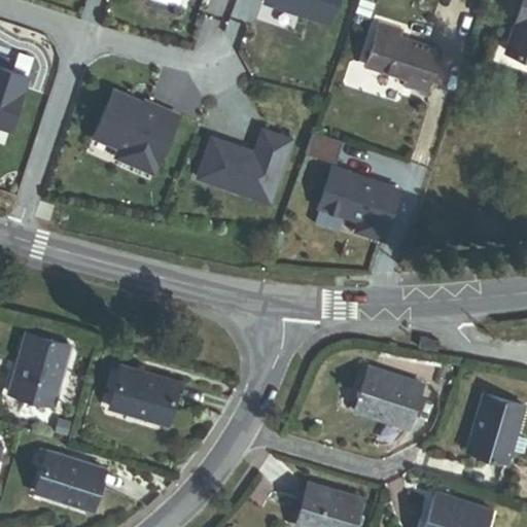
[(262,0),(262,4),(328,28),(338,0),(262,0)]
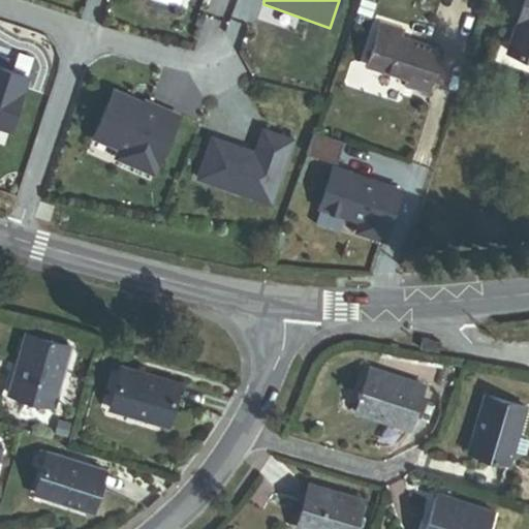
[(362,0),(359,11),(370,16),(375,2),(369,0),(362,0)]
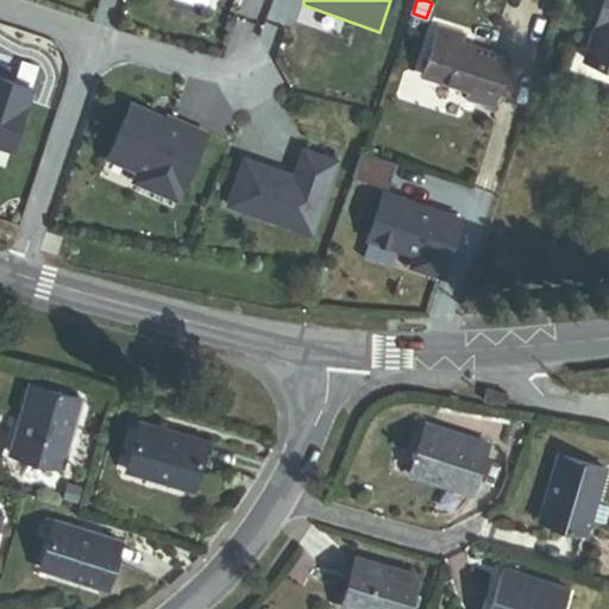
[(608,0),(604,0),(585,58),(608,67),(608,0)]
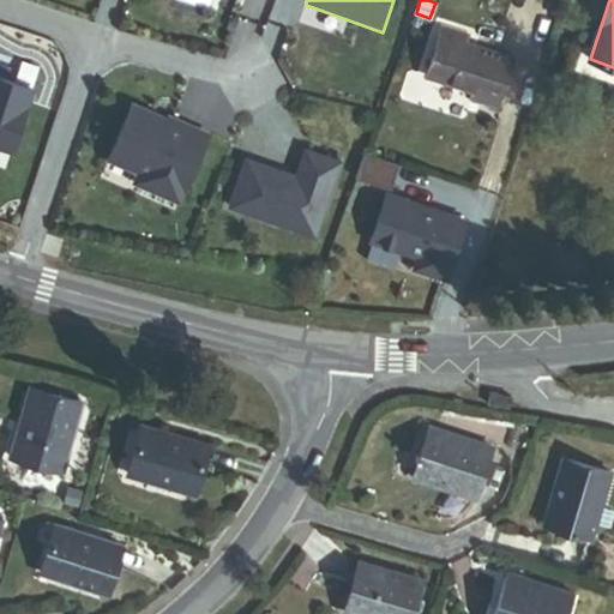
[(471,100),(497,108),(512,60),(465,43),(467,37),(443,29),(427,77),(474,92),(471,100)]
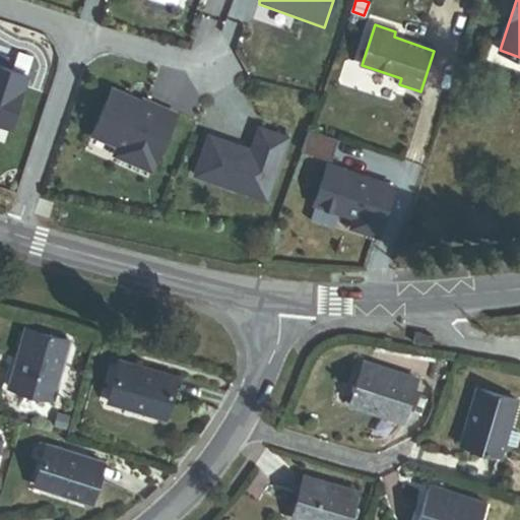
[(0,125),(8,128),(25,76),(0,67),(0,125)]
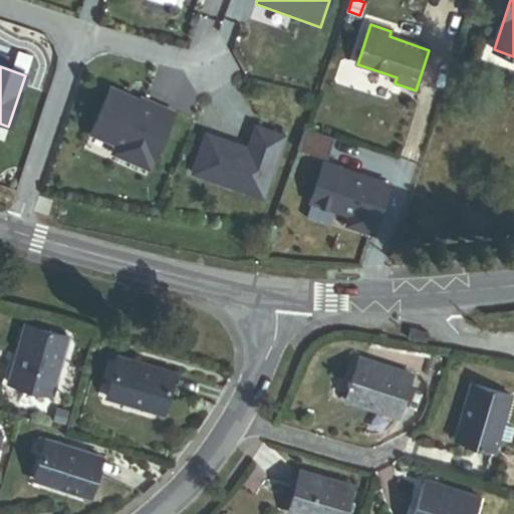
[(173,113),(141,99),(140,101),(139,103),(127,99),(129,96),(110,88),(90,133),(115,145),(112,153),(148,169),(173,113)]
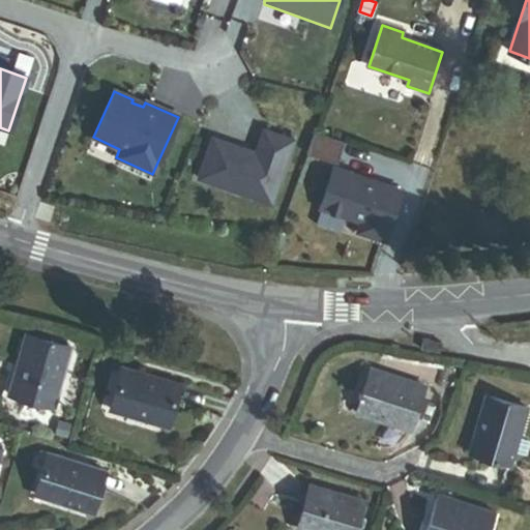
[(199,178),(271,204),(293,140),(264,130),(257,153),(256,155),(243,151),(244,149),(212,138),(199,178)]
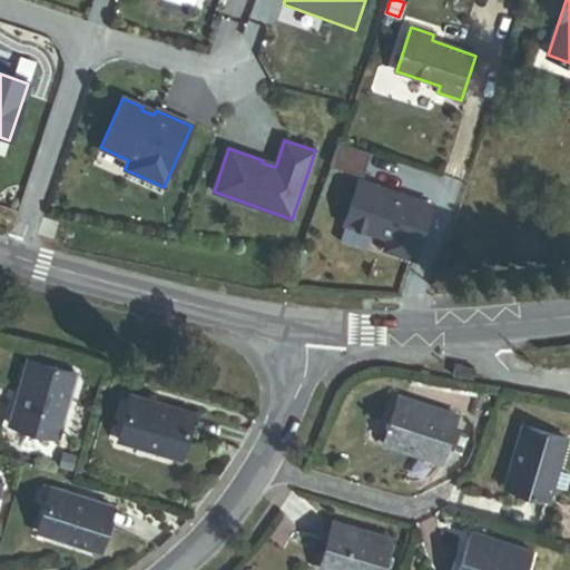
[(359,182),(344,225),(389,239),(385,249),(413,259),(431,206),(359,182)]
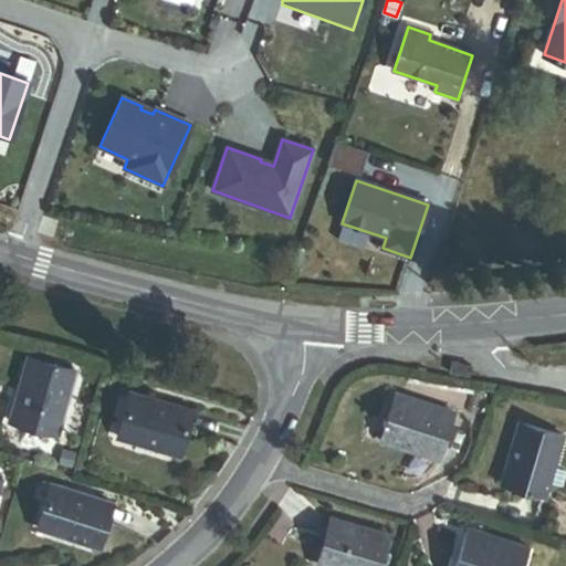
[(411,365),(413,356),(395,353),(392,362),(411,365)]
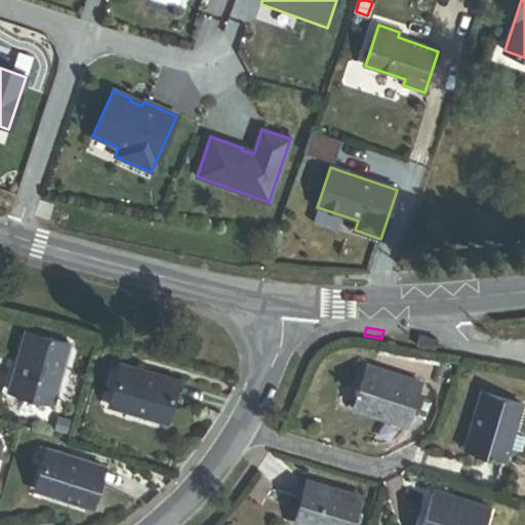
[(9,391),(52,403),(70,345),(26,331),(9,391)]
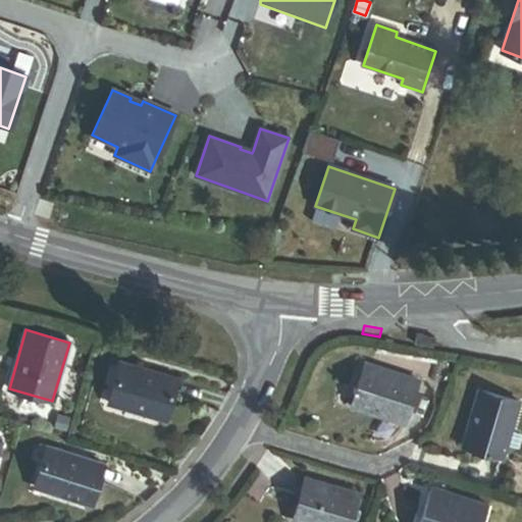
[(108,404),(163,420),(175,378),(120,363),(108,404)]
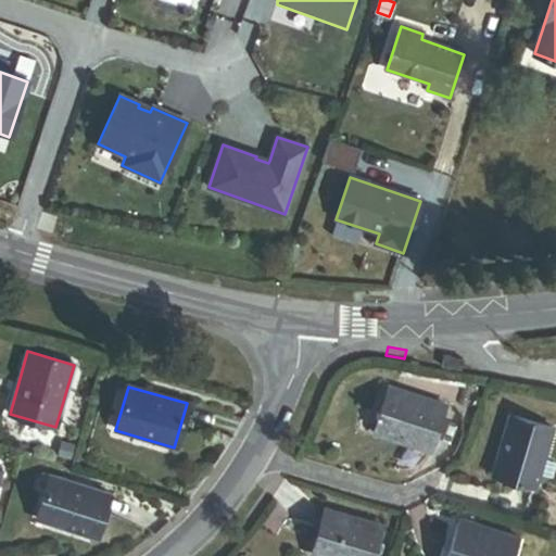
[(407,444),(430,452),(445,406),(389,387),(375,429),(408,441),(407,444)]
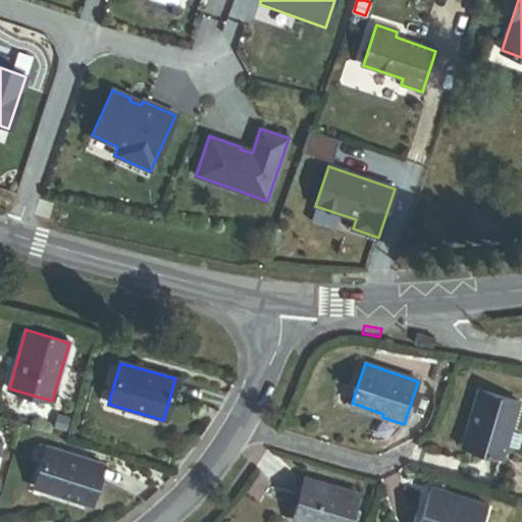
[(521,435),(511,432),(520,404),(480,390),(463,445),(503,458),(507,444),(518,448),(521,435)]
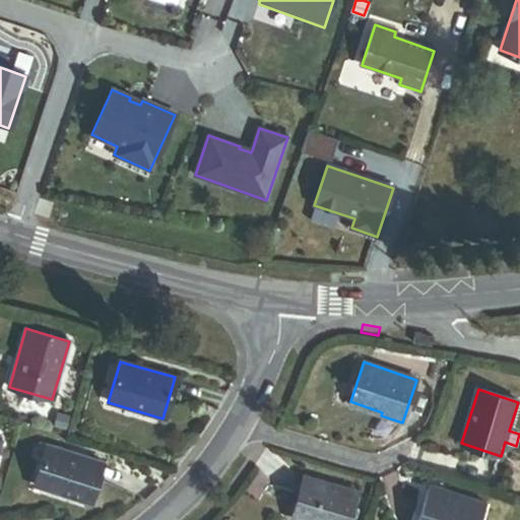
[(90,502),(103,463),(48,446),(35,484),(90,502)]
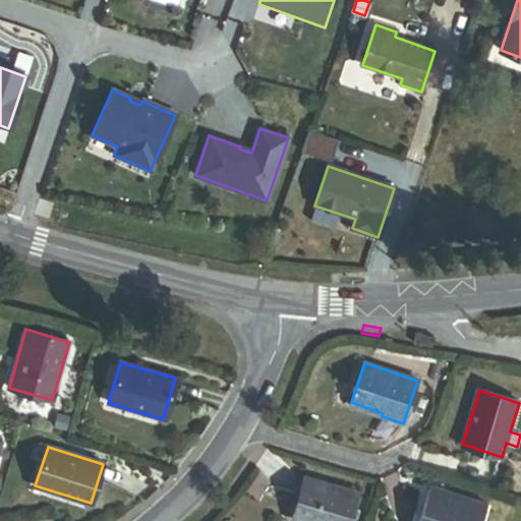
[(292,520),(293,520),(348,520),(357,494),(305,478),(292,520)]
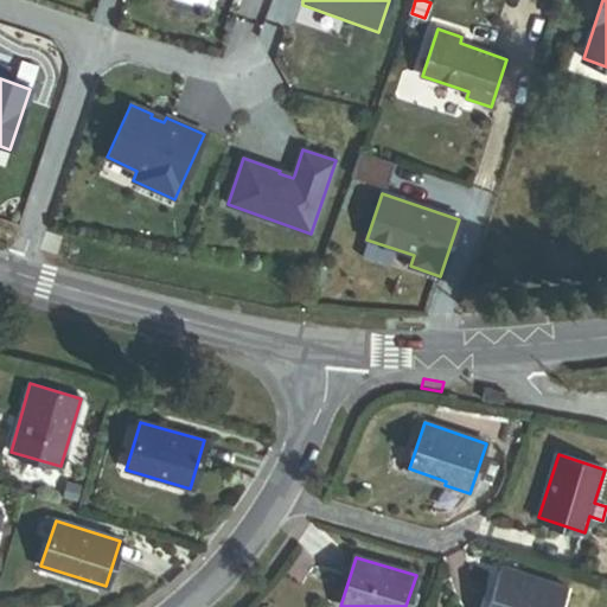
[(490,606),(561,606),(567,589),(503,568),(490,606)]
